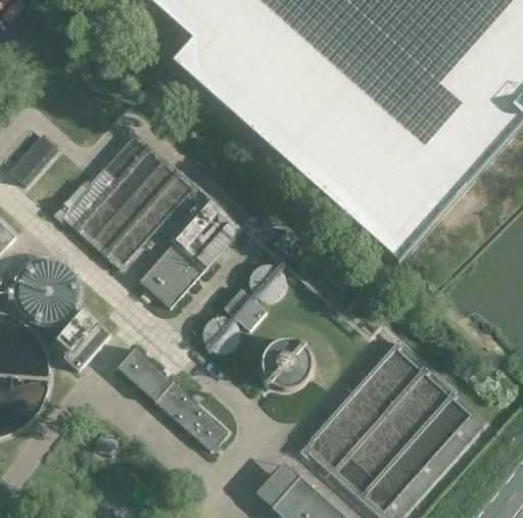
[(147,0),(193,42),(178,59),(400,263),(522,128),(522,0),(147,0)]
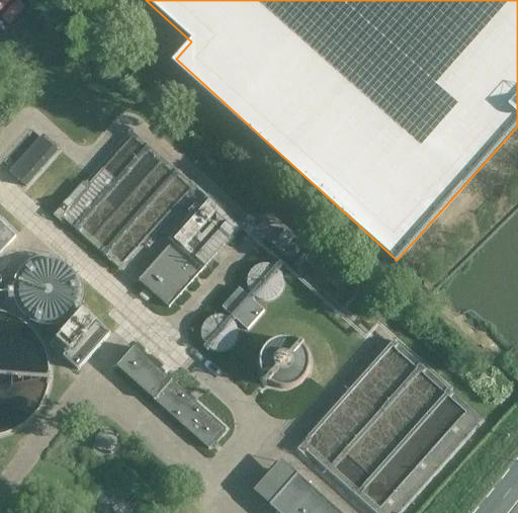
[(58,147),(41,133),(10,168),(26,182),(58,147)]
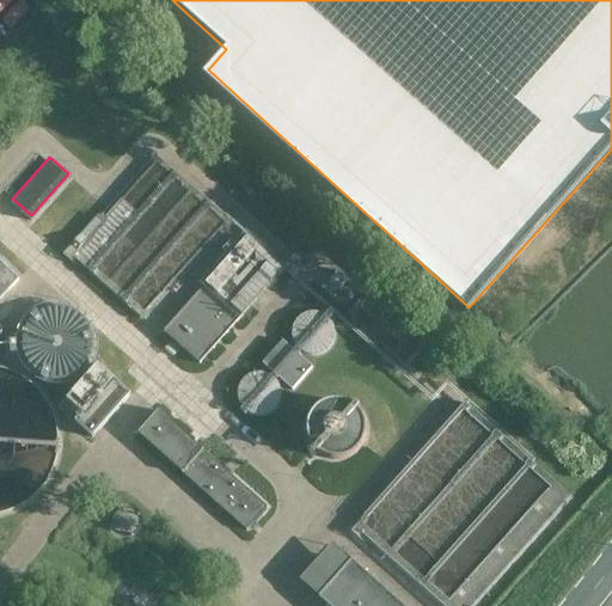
[(158,157),(74,252),(147,316),(231,220),(158,157)]
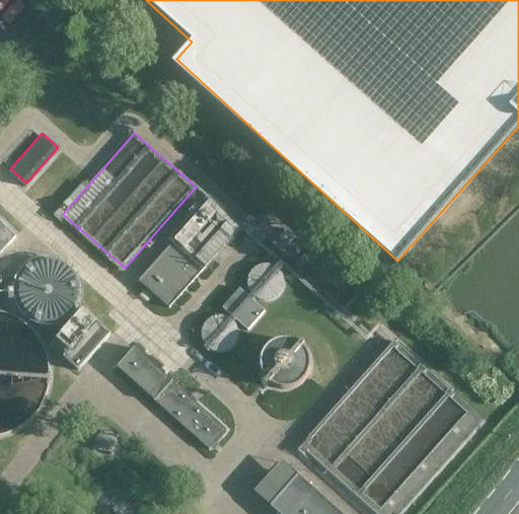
[(209,199),(140,276),(170,303),(239,226),(209,199)]
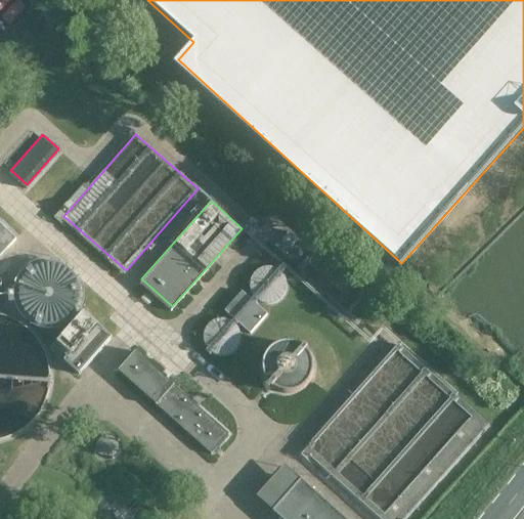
[(0,251),(15,235),(0,221),(0,251)]
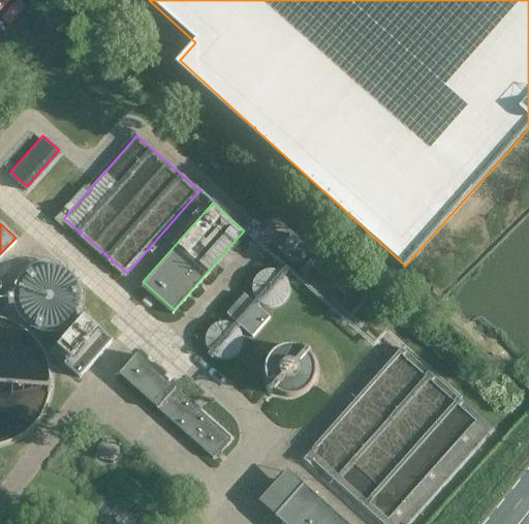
[(81,309),(84,301),(84,293),(82,283),(78,276),(72,270),(65,265),(57,262),(49,260),(40,263),(32,266),(26,271),(21,277),(17,285),(16,294),(17,302),(19,310),(24,317),(30,324),(38,327),(47,329),(55,329),(63,327),(70,322),(76,316),(81,309)]
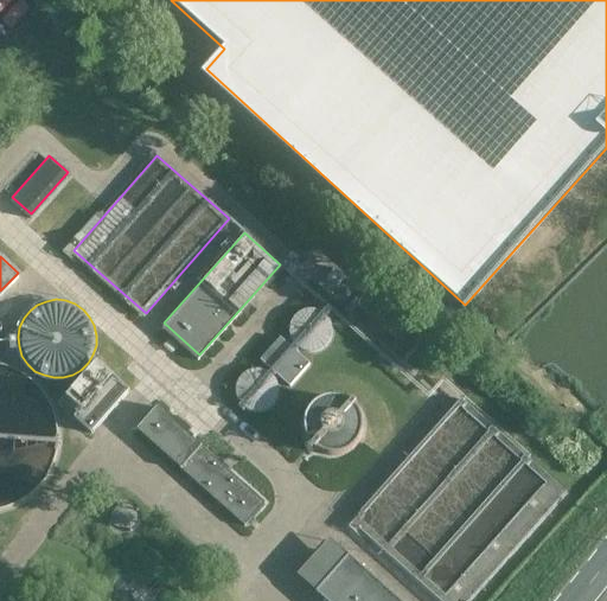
[(331,334),(331,328),(330,321),(326,315),(321,312),(315,309),(308,309),(302,311),(296,315),(293,320),(292,327),(292,333),(294,339),(299,345),(304,347),(311,350),(318,349),(324,345),(327,340),(331,334)]
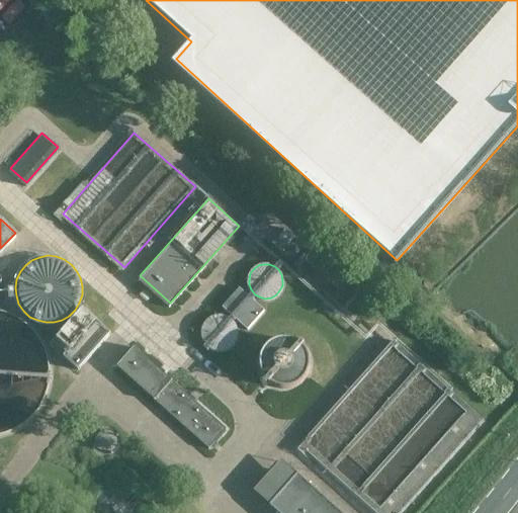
[(240,284),(223,304),(248,326),(265,307),(240,284)]
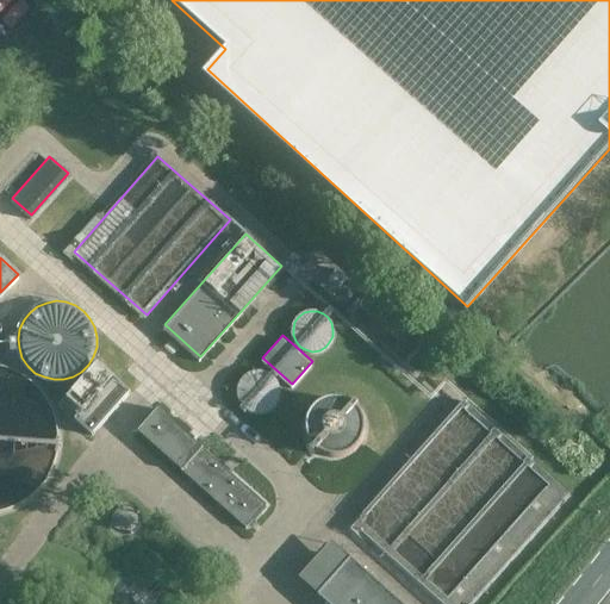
[(98,360),(67,394),(82,408),(74,416),(92,431),(130,388),(98,360)]
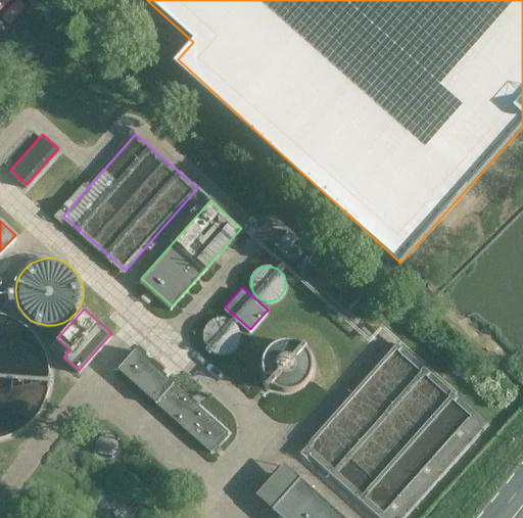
[(238,343),(240,338),(239,332),(237,326),(233,322),(228,319),(222,317),(216,318),(210,321),(206,325),(203,330),(202,336),(204,342),(207,347),(211,351),(218,354),(224,355),(230,352),(234,348),(238,343)]
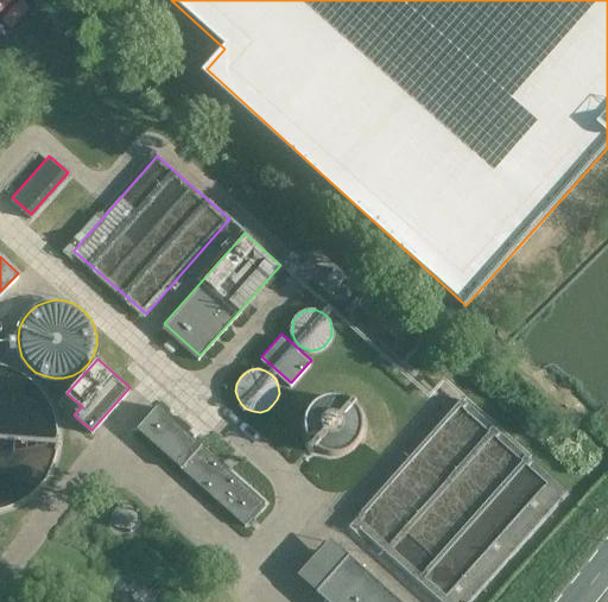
[(358,523),(445,601),(470,601),(569,493),(464,401),(358,523)]
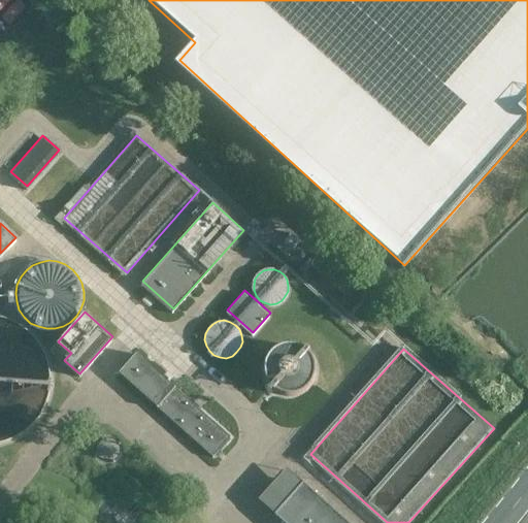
[(121,370),(212,454),(231,434),(138,351),(121,370)]
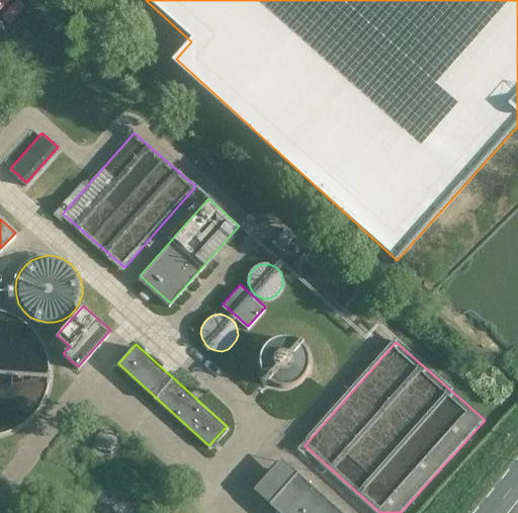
[(307,374),(307,369),(307,364),(306,359),(303,355),(299,351),(295,348),(291,346),(286,345),(281,345),(276,346),(272,347),(268,350),(264,354),(262,358),(260,362),(259,367),(260,372),(261,377),(263,381),(266,386),(270,389),(275,391),(280,392),(284,393),(289,392),(294,390),(298,387),(301,383),(305,378),(307,374)]
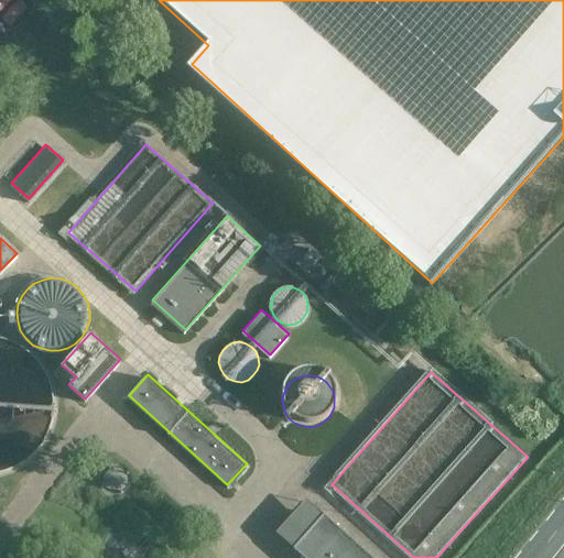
[(277,531),(307,557),(375,557),(306,498),(277,531)]
